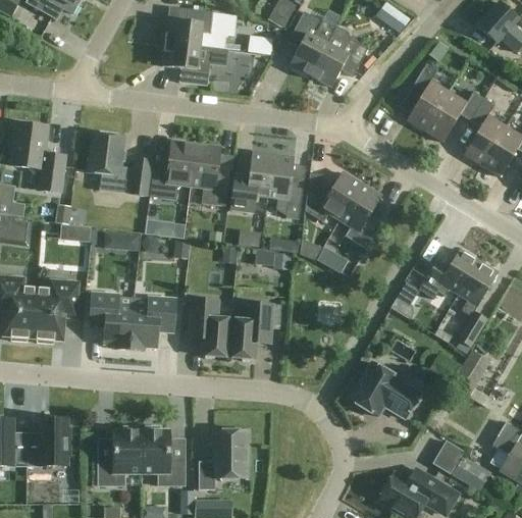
[(0,0),(0,11),(10,17),(19,0),(0,0)]
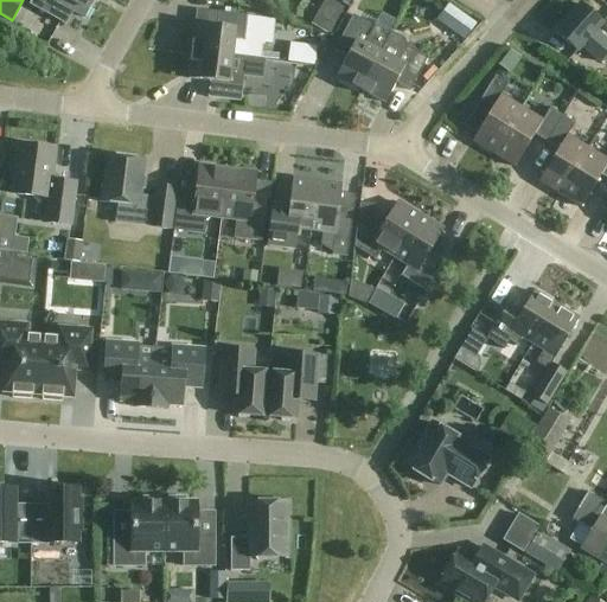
[(87,13),(93,0),(32,0),(66,19),(74,6),(87,13)]
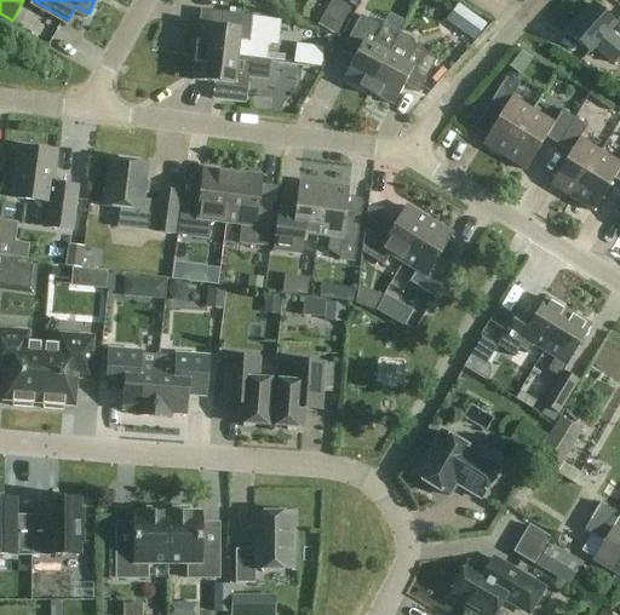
[(331,0),(320,19),(337,29),(350,6),(340,0),(331,0)]
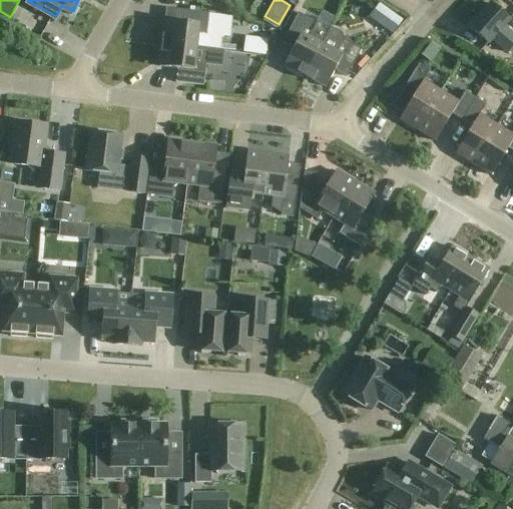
[(512,42),(512,32),(503,23),(507,18),(489,1),(468,24),(486,41),(491,36),(506,50),(512,42)]
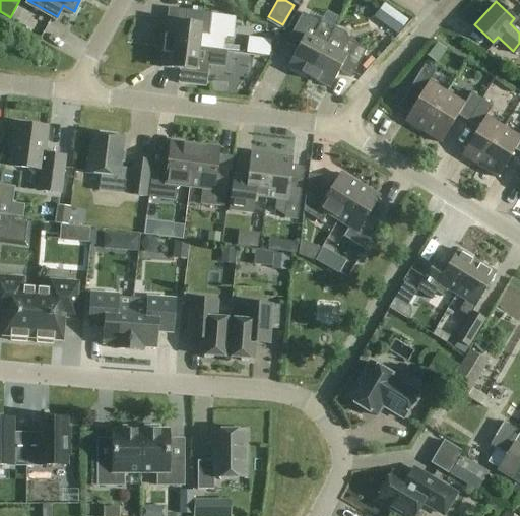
[(165,41),(199,45),(201,29),(209,30),(211,10),(187,7),(186,19),(167,16),(165,41)]
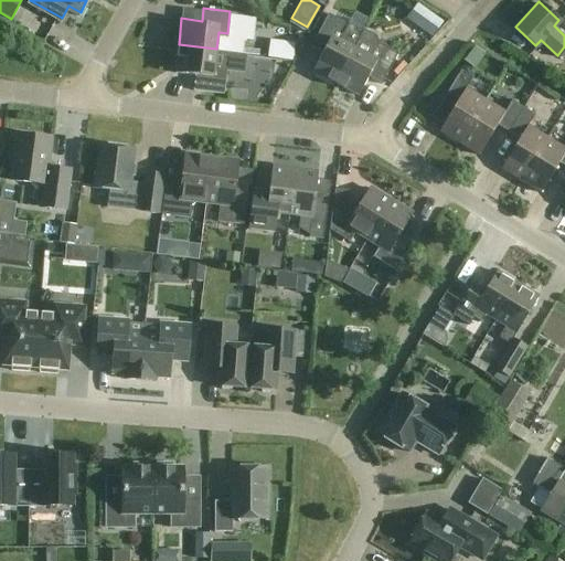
[(445,19),(433,10),(422,27),(433,34),(445,19)]
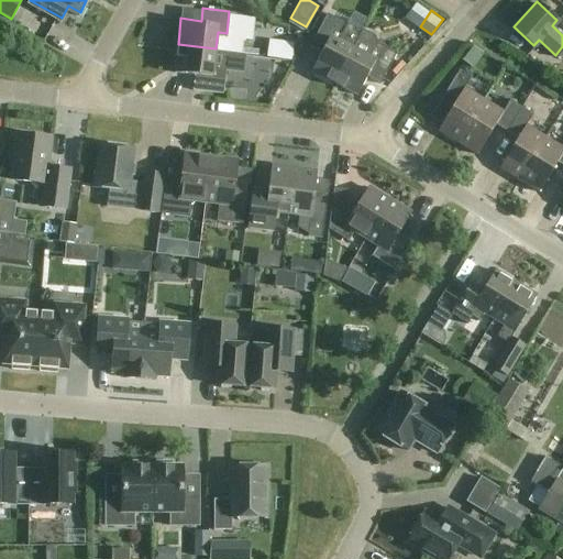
[(311,69),(334,81),(362,30),(328,12),(310,45),(321,51),(311,69)]
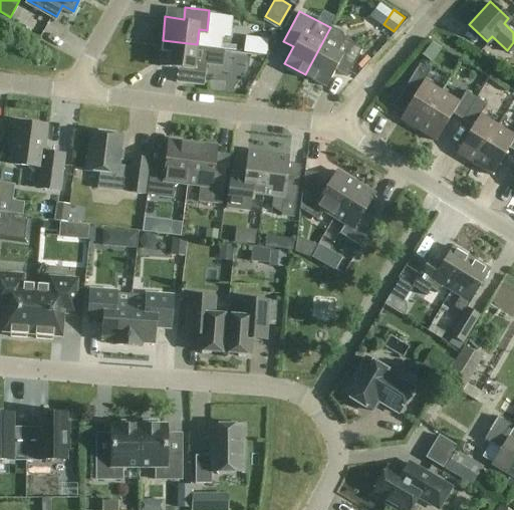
[(331,27),(330,27),(305,74),(325,85),(334,68),(347,75),(362,47),(342,36),(340,31),(331,27)]
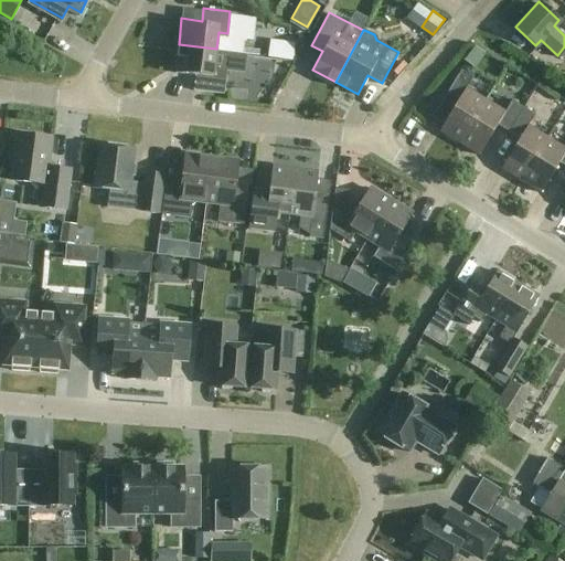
[(214,65),(216,49),(179,44),(176,70),(195,72),(193,87),(224,92),(227,66),(214,65)]
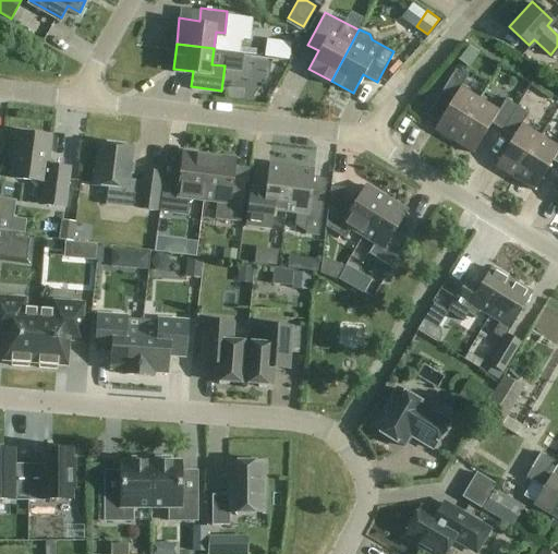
[(507,86),(517,73),(495,58),(477,83),(488,91),(497,80),(507,86)]
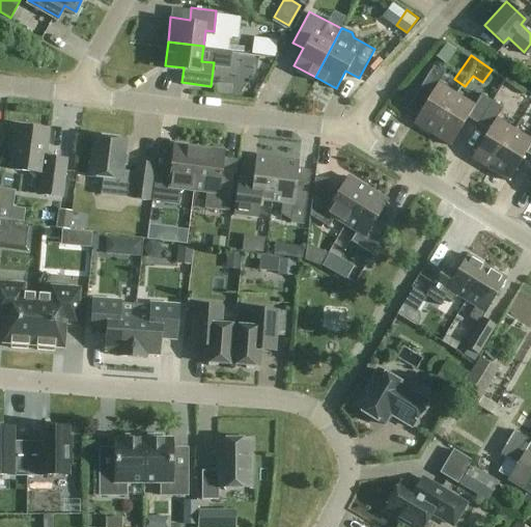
[(429,133),(453,92),(436,82),(443,71),(432,64),(418,88),(427,93),(411,122),(429,133)]
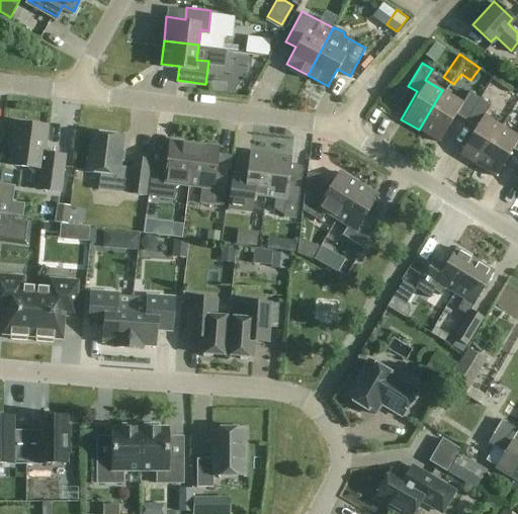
[(486,73),(479,86),(495,94),(501,81),(486,73)]
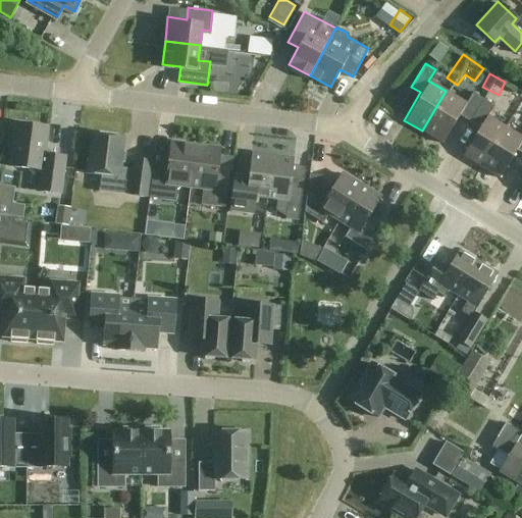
[(467,121),(482,97),(470,91),(464,102),(446,91),(422,131),(439,142),(456,114),(467,121)]
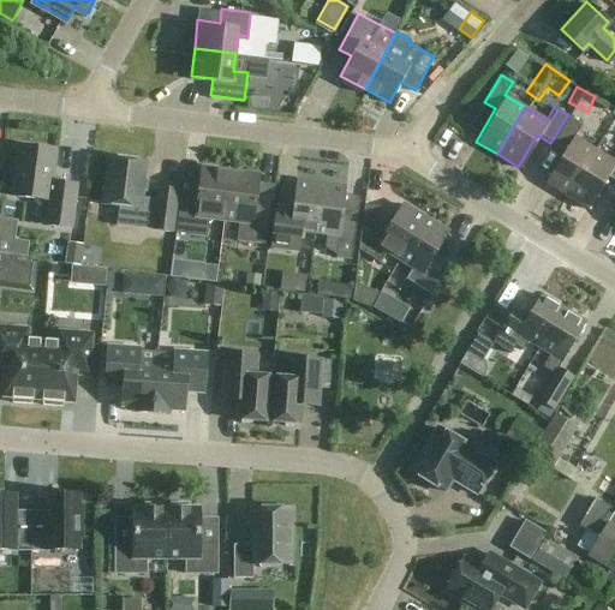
[(563,195),(592,148),(572,136),(580,121),(568,114),(550,143),(562,150),(543,183),(563,195)]
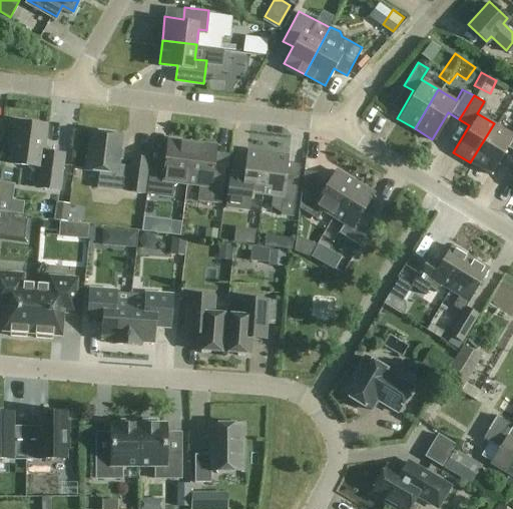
[(59,187),(64,151),(44,148),(47,123),(14,119),(9,160),(40,164),(37,185),(59,187)]
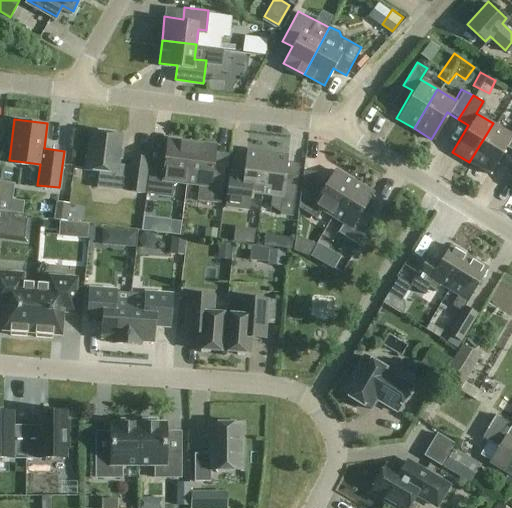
[(493,123),(469,162),(487,173),(503,147),(511,152),(511,130),(510,134),(493,123)]
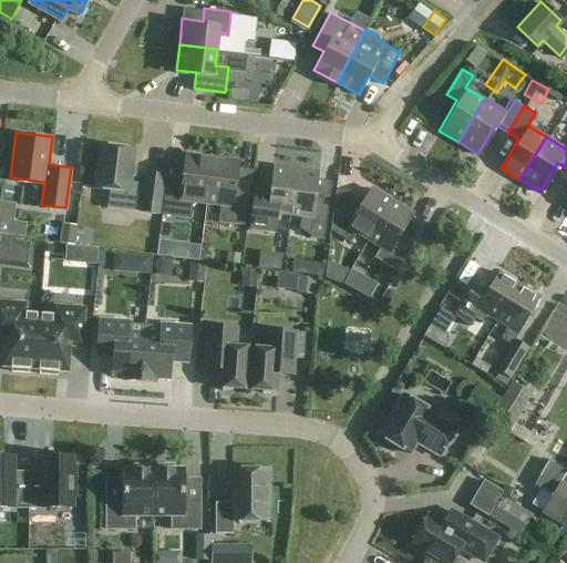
[(144,182),(131,180),(135,146),(100,142),(94,186),(111,188),(109,204),(158,211),(163,172),(146,170),(144,182)]
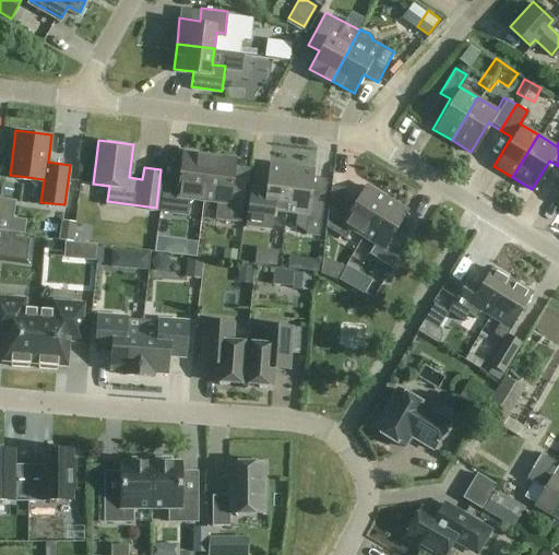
[(203,198),(210,154),(182,151),(179,173),(165,172),(159,210),(187,213),(189,197),(203,198)]
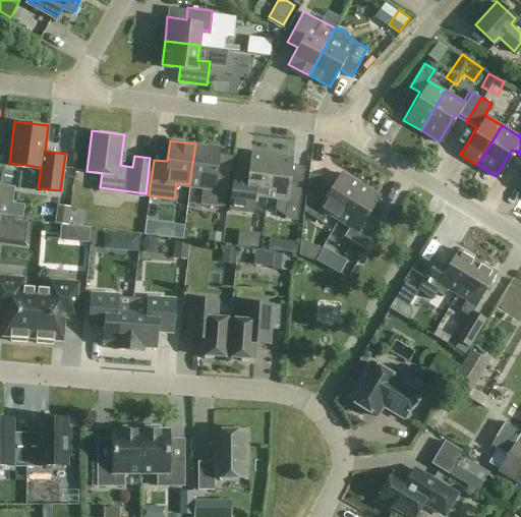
[(195,144),(189,184),(201,186),(199,203),(224,206),(228,169),(217,168),(219,147),(195,144)]
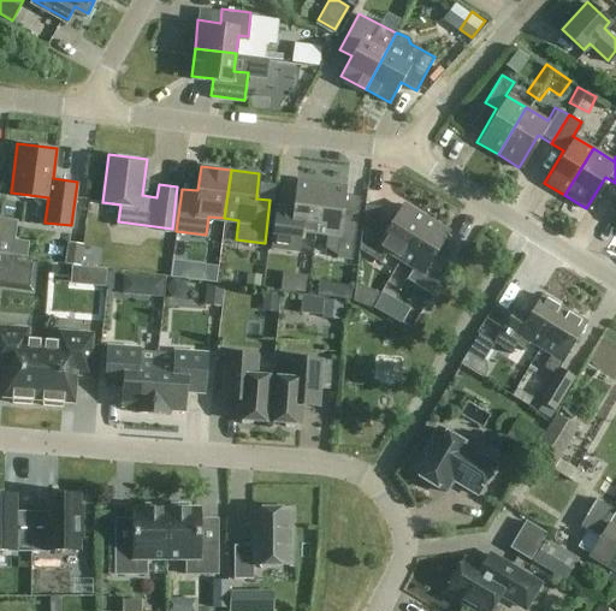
[(302,231),(314,233),(320,182),(296,178),(291,213),(274,212),(271,244),(300,249),(302,231)]
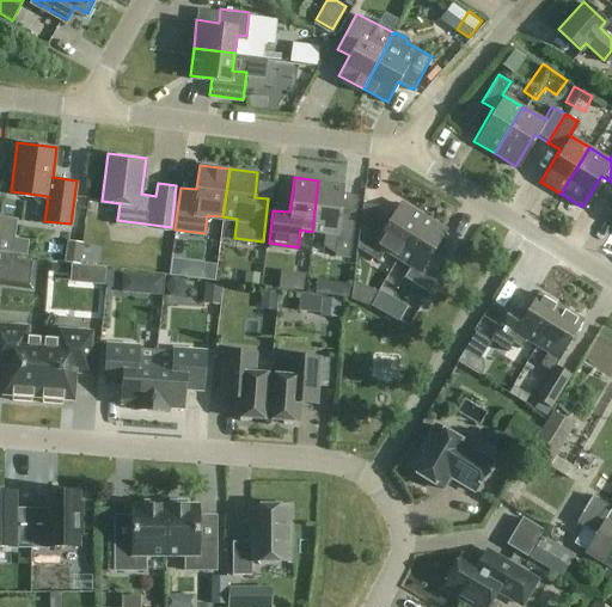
[(318,181),(312,232),(326,233),(325,244),(335,251),(334,256),(349,257),(356,195),(342,192),(343,184),(318,181)]
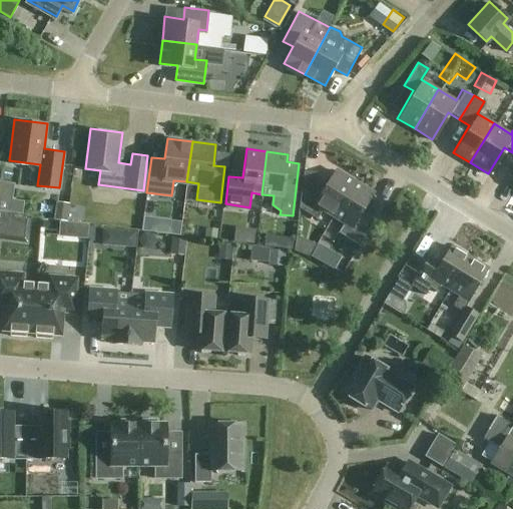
[(334,215),(355,181),(336,169),(321,192),(314,187),(317,171),(304,169),(299,206),(317,217),(323,208),(334,215)]
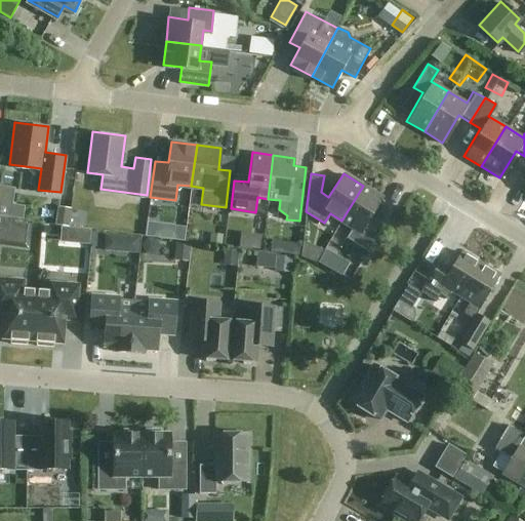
[(0,185),(0,215),(22,219),(24,205),(10,204),(12,187),(0,185)]
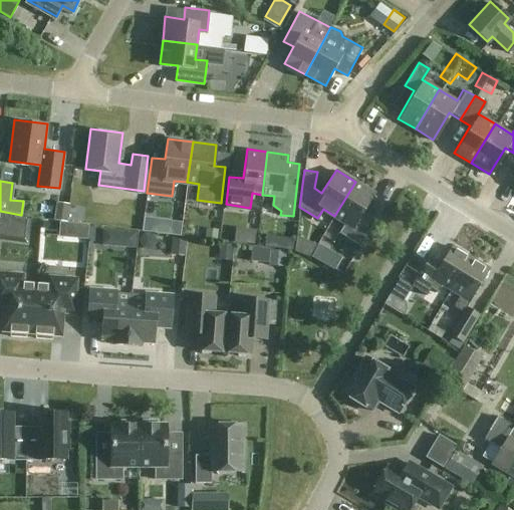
[(355,182),(334,216),(344,222),(338,232),(359,245),(375,219),(362,211),(373,193),(355,182)]
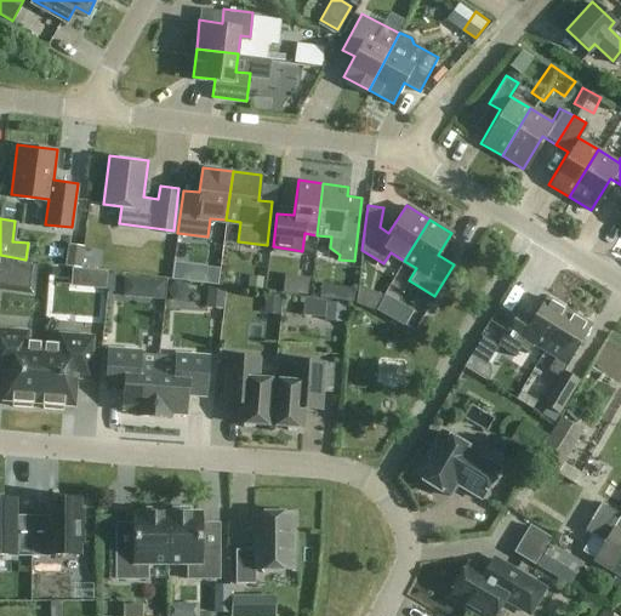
[(43,254),(56,255),(58,237),(45,235),(43,254)]
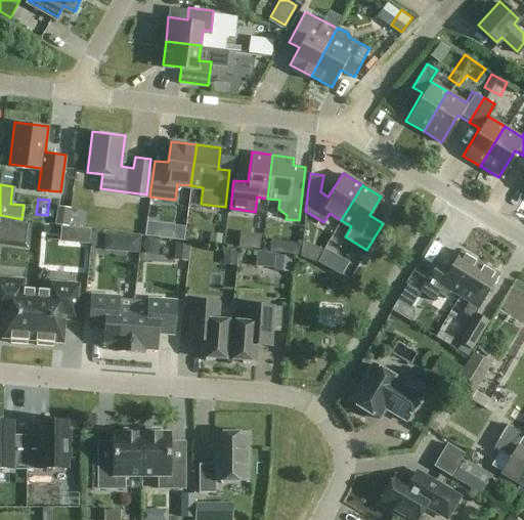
[(70,224),(72,207),(59,205),(57,223),(70,224)]
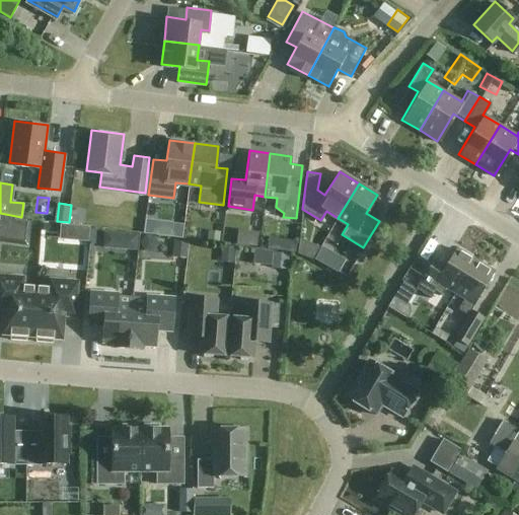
[(0,239),(13,242),(16,218),(0,216),(0,239)]
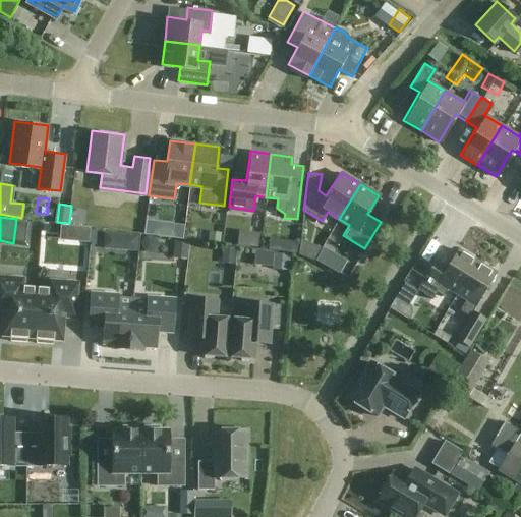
[(80,226),(79,240),(91,241),(92,227),(80,226)]
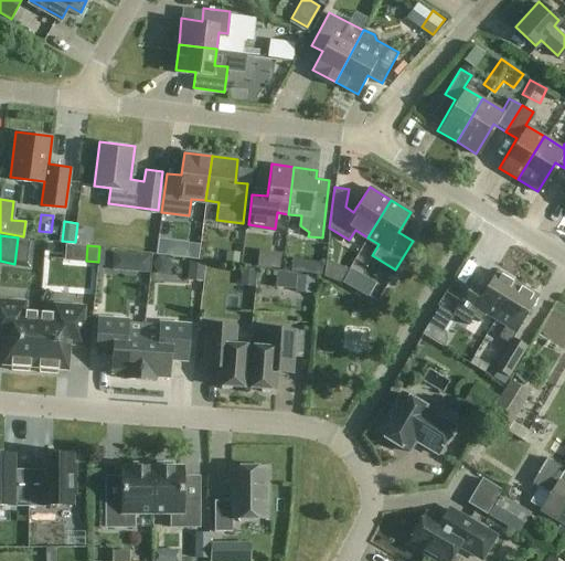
[(240,263),(242,251),(228,250),(226,262),(240,263)]
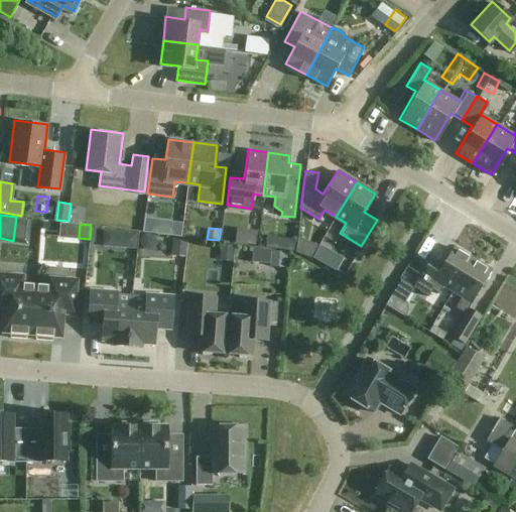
[(128,231),(126,246),(136,247),(137,231),(128,231)]
